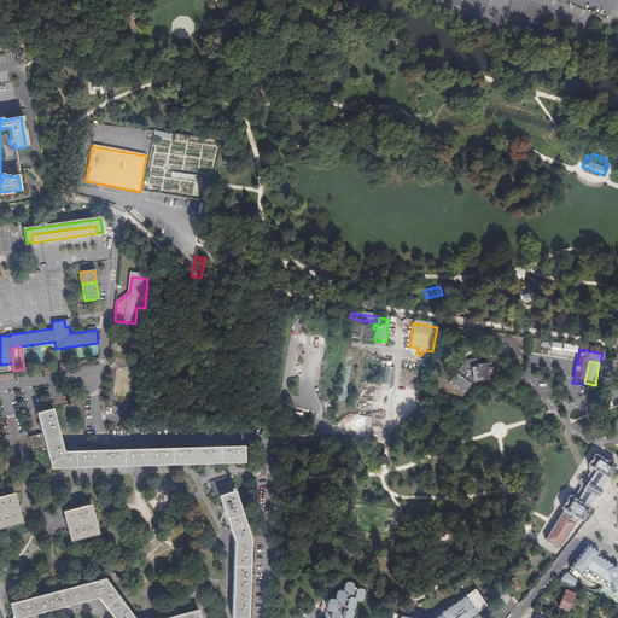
[(465,363),(460,369),(461,371),(459,373),(458,373),(448,385),(464,397),(472,384),(491,382),(491,377),(493,377),(491,371),(490,371),(489,366),(477,367),(476,362),(465,363)]
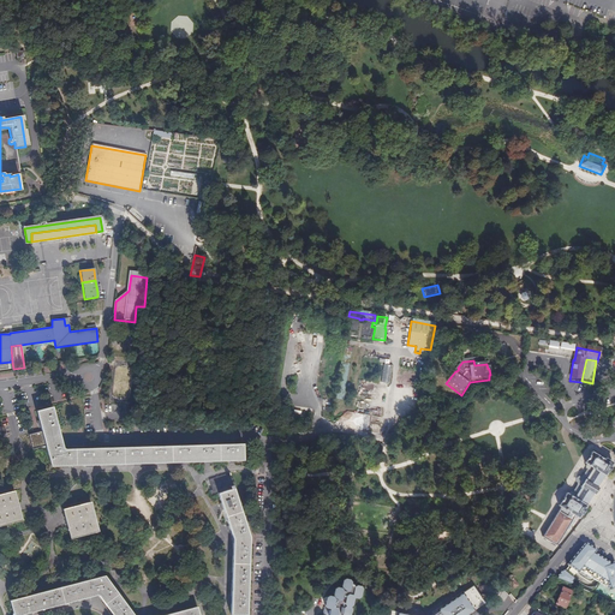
[(390,368),(382,366),(380,383),(388,386),(390,368)]
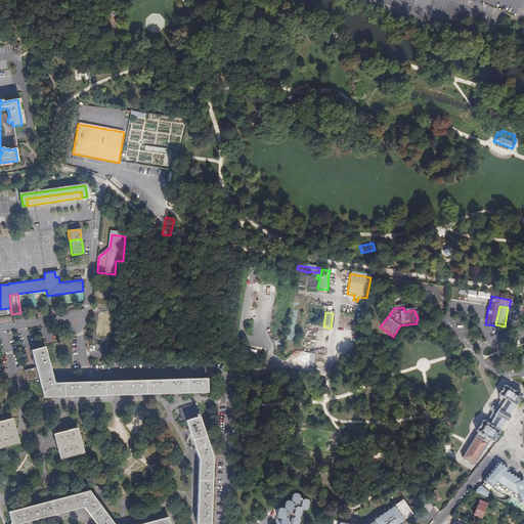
[(33,352),(36,365),(35,365),(35,366),(34,367),(35,368),(35,369),(33,369),(29,367),(25,368),(28,382),(34,380),(34,378),(37,379),(39,380),(40,379),(44,396),(206,393),(206,380),(57,382),(55,380),(46,348),(33,352)]
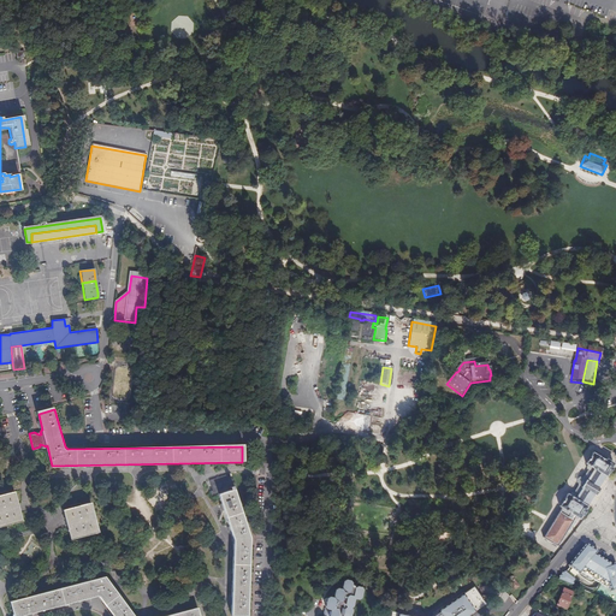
[(403,422),(390,433),(394,438),(407,427),(403,422)]
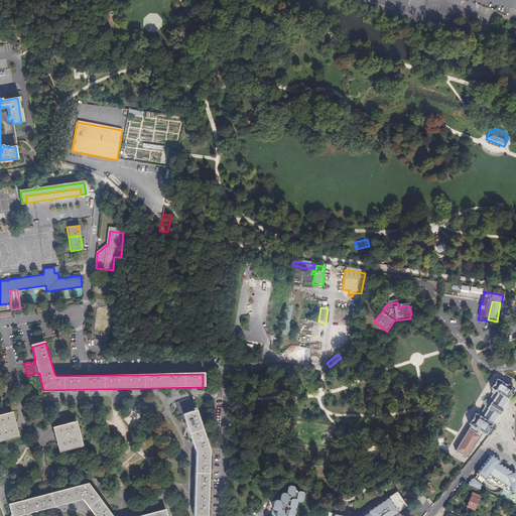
[(501,417),(506,410),(501,407),(506,398),(507,399),(514,388),(507,383),(506,385),(496,378),(489,387),(490,388),(490,390),(490,393),(487,399),(485,399),(483,402),(483,404),(478,411),(476,411),(474,412),(472,411),(471,413),(470,412),(467,414),(466,418),(467,419),(466,421),(468,422),(450,445),(464,456),(475,439),(477,440),(482,432),(484,434),(491,424),(491,423),(496,414),(501,417)]
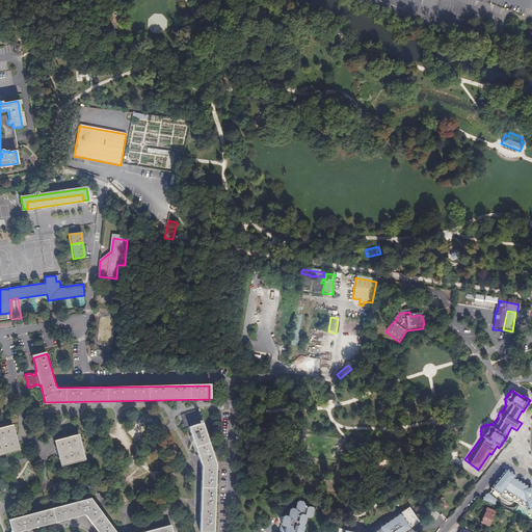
[(198,531),(213,531),(214,466),(195,410),(179,416),(181,421),(183,420),(185,424),(180,425),(181,429),(187,427),(201,469),(198,531)]
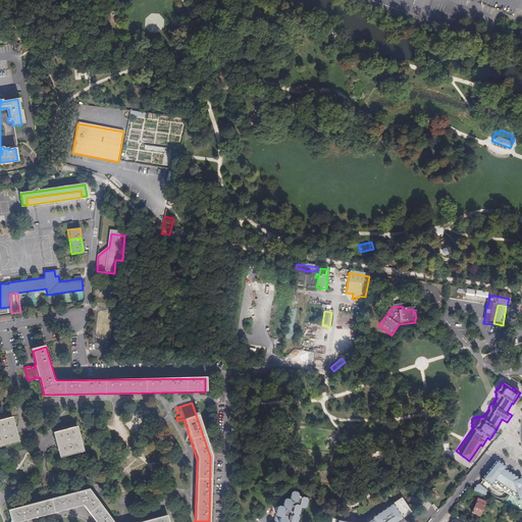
[(0,446),(19,441),(12,417),(0,420),(0,446)]
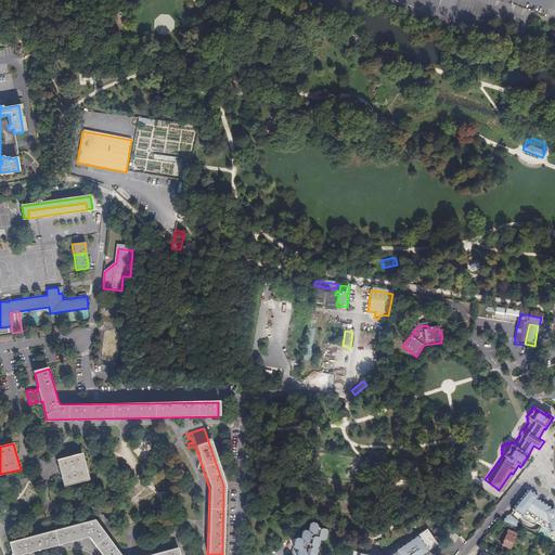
[(66,485),(89,478),(81,452),(60,459),(66,485)]
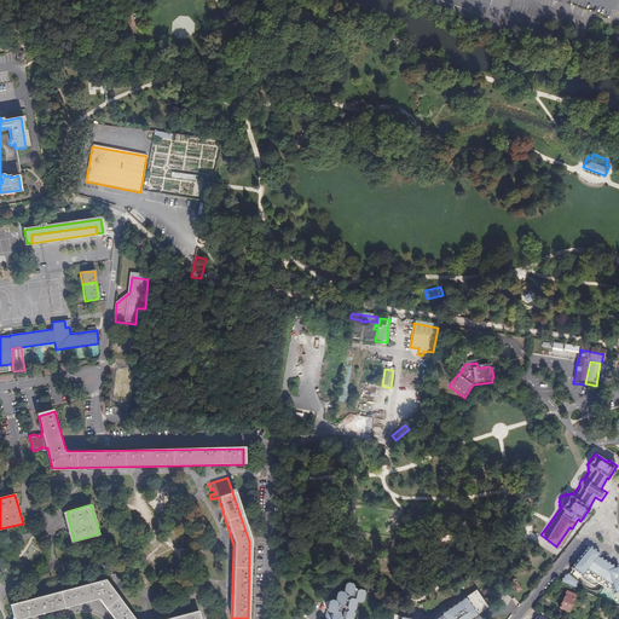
[(571,570),(572,571),(579,577),(582,579),(584,576),(612,593),(613,596),(618,593),(618,570),(618,567),(614,568),(599,557),(601,555),(589,548),(571,570)]
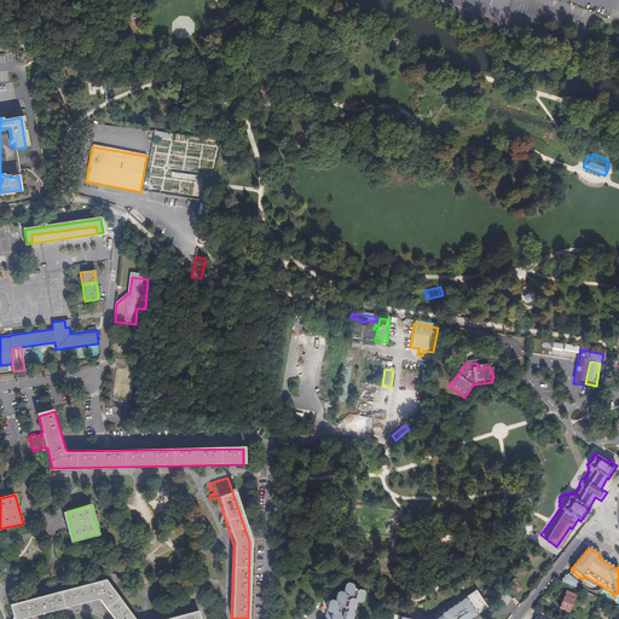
[(572,571),(568,576),(576,582),(579,577),(572,571)]
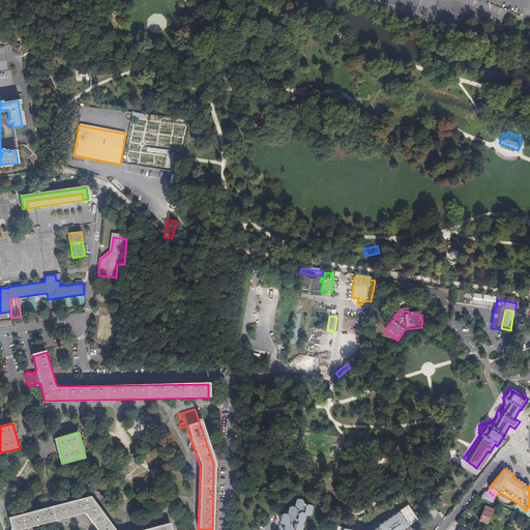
[(486,492),(479,499),(493,505),(495,499),(493,498),(487,493),(486,492)]
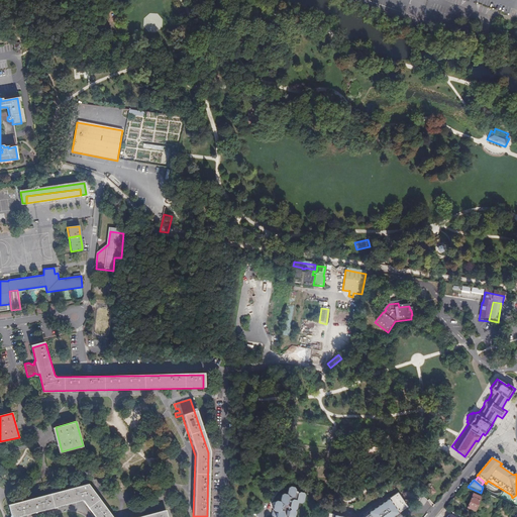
[(96,516),(166,516),(165,510),(138,516),(112,516),(91,483),(11,504),(15,516),(82,499),(86,500),(96,516)]
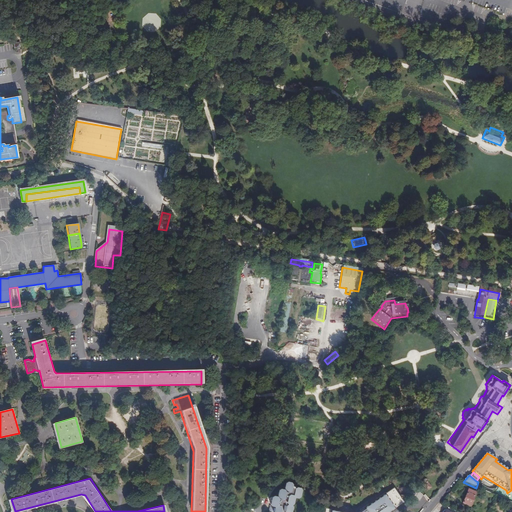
[(426,490),(430,487),(426,481),(425,481),(423,479),(422,478),(420,479),(420,481),(422,483),(421,484),(426,490)]
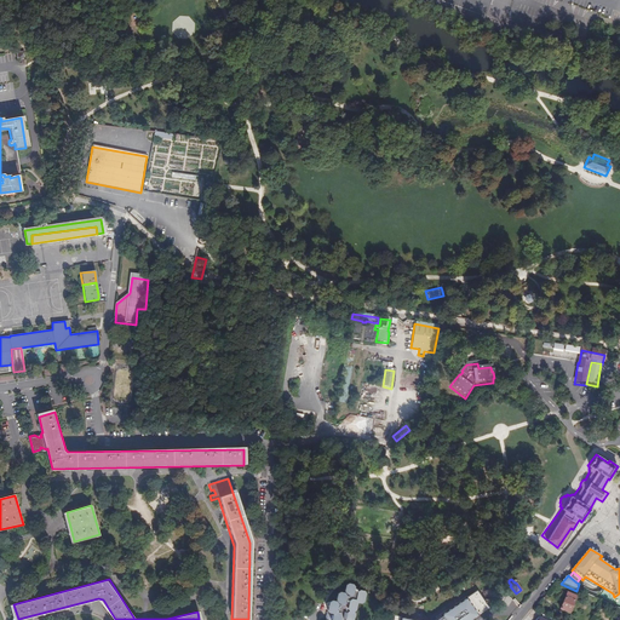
[(352,586),(348,585),(345,586),(348,590),(346,593),(344,595),(340,593),(338,595),(339,597),(339,601),(336,603),(332,602),(329,604),(332,607),(331,610),(328,612),(329,614),(327,615),(326,619),(350,619),(351,618),(355,615),(354,613),(356,612),(354,609),(354,606),(357,604),(360,604),(365,603),(362,600),(362,596),(365,595),(363,592),(360,592),(357,593),(356,590),(354,590),(355,589),(352,586)]
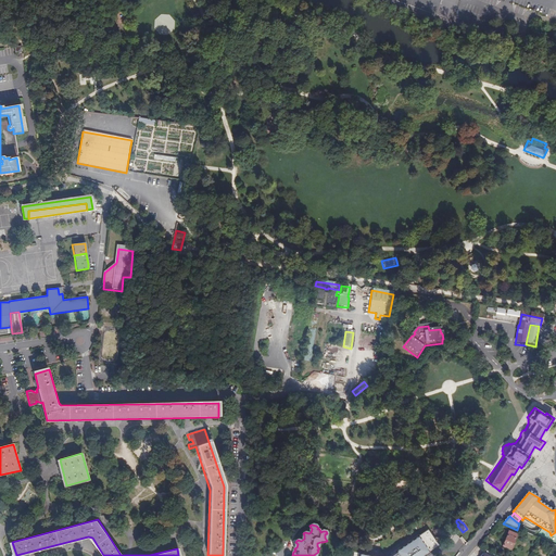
[(418,535),(417,536),(428,552),(438,545),(428,530),(419,536),(418,535)]
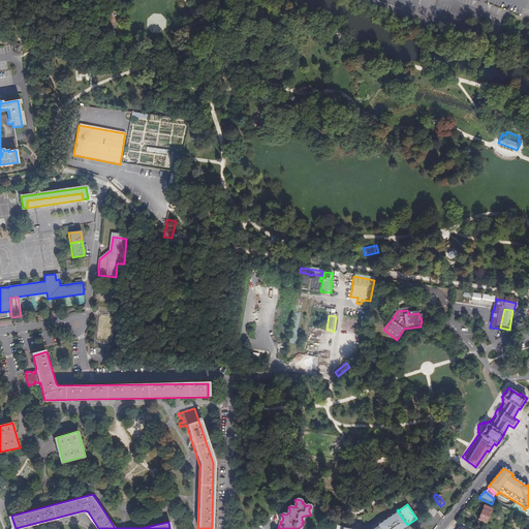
[(400,528),(407,525),(397,510),(376,524),(376,525),(370,528),(372,528),(378,526),(379,528),(400,528)]
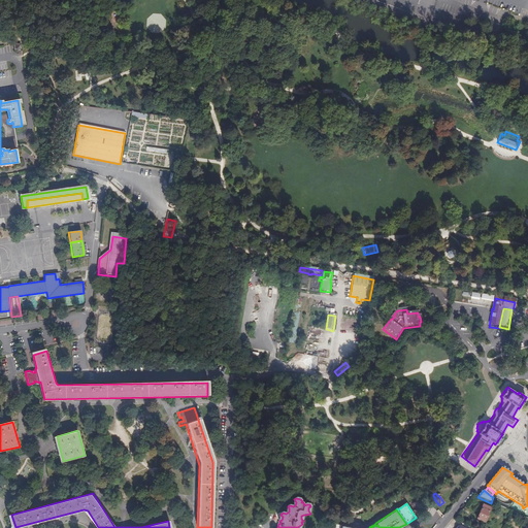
[(484,523),(489,513),(481,509),(476,520),(484,523)]
